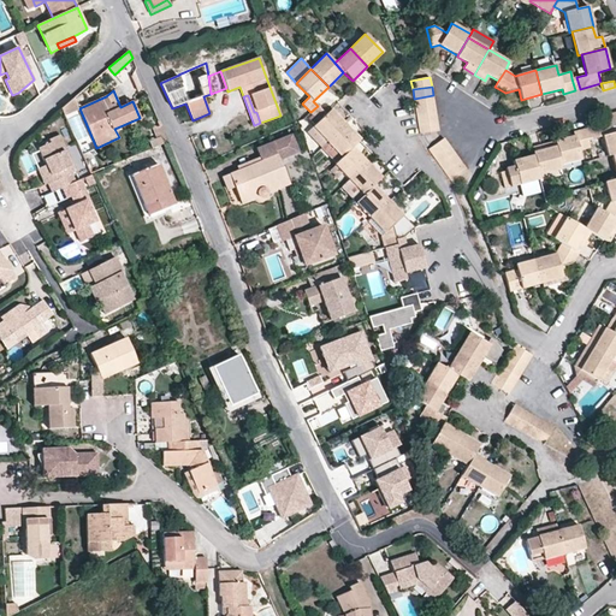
[(434,104),(433,95),(414,99),(415,107),(434,104)]
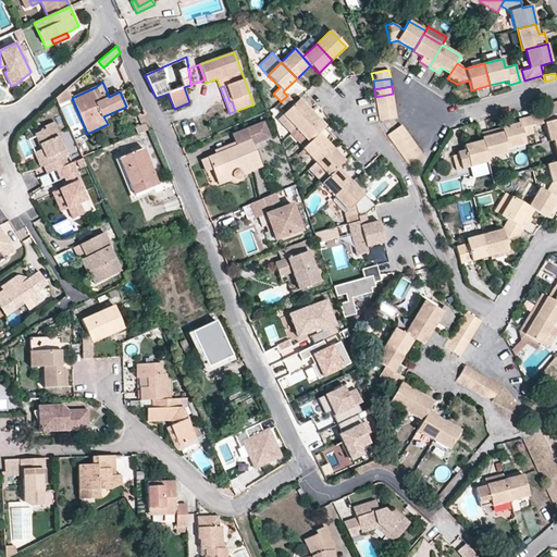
[(58,103),(72,98),(67,88),(56,98),(58,103)]
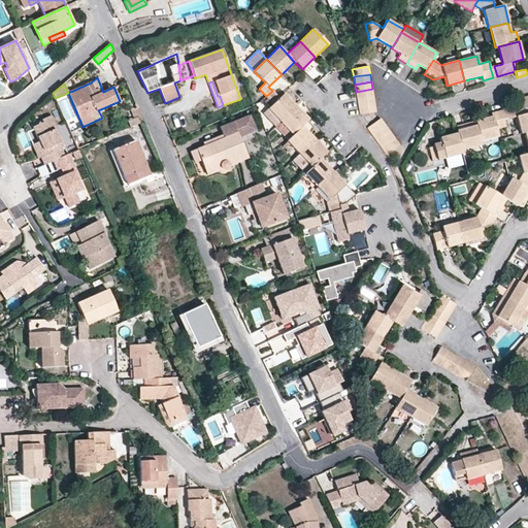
[(373,97),(372,89),(356,92),(357,100),(373,97)]
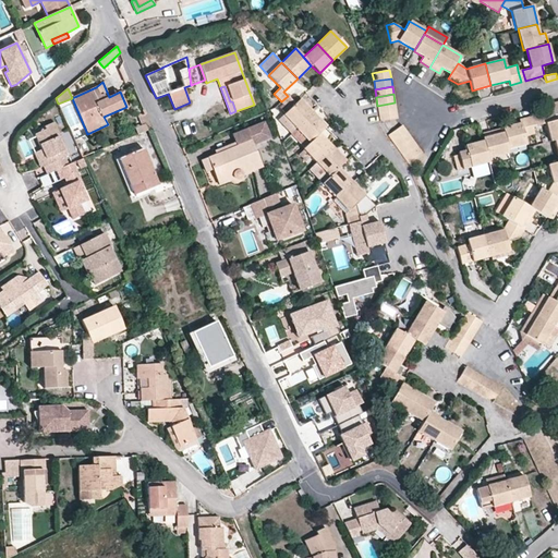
[(313,113),(300,99),(295,104),(288,96),(281,101),(282,104),(289,110),(286,112),(283,114),(296,129),(313,113)]
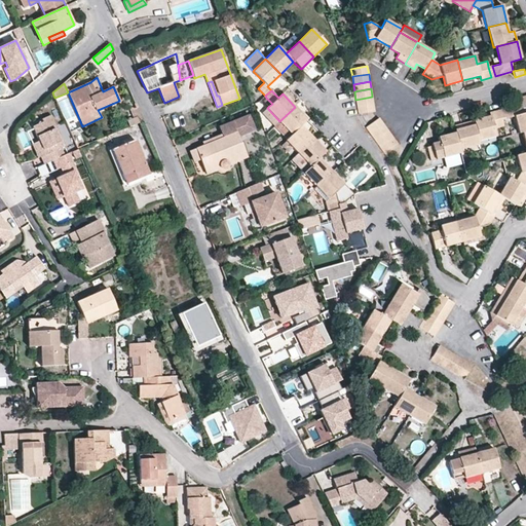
[(374,104),(372,97),(355,100),(358,107),(374,104)]
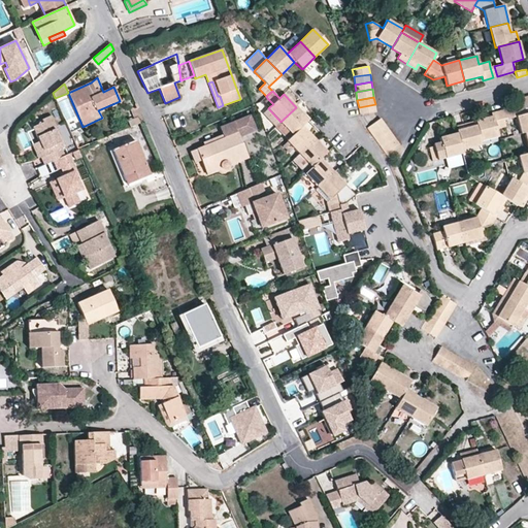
[(376,112),(375,104),(359,107),(360,114),(376,112)]
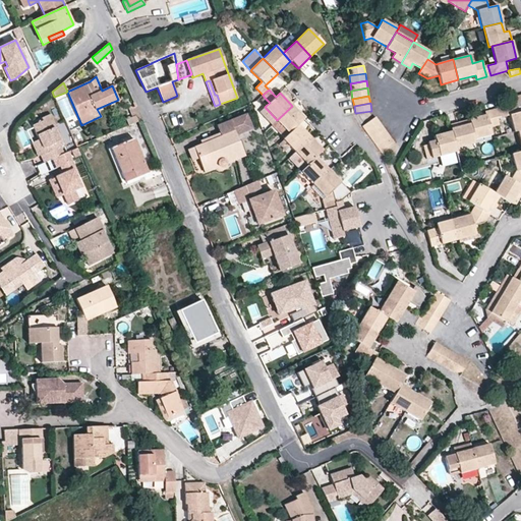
[(514,132),(517,131),(520,129),(520,111),(519,112),(517,103),(499,108),(501,118),(510,115),(514,132)]
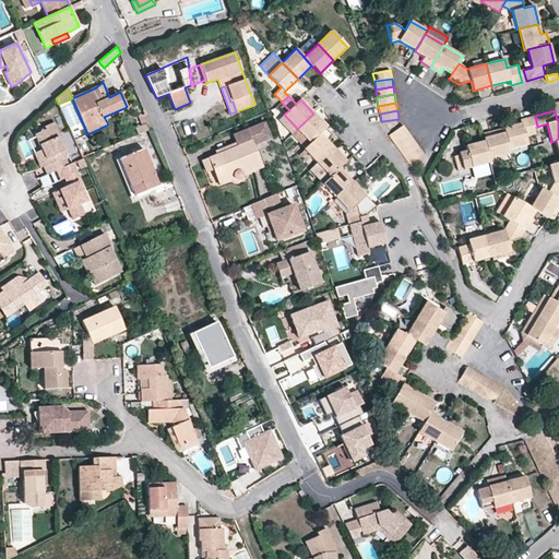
[(152,129),(145,114),(139,116),(142,126),(145,125),(147,130),(152,129)]
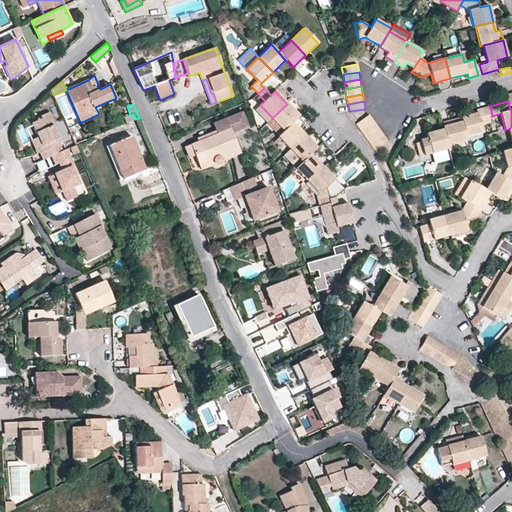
[(293,122),(299,116),(287,104),(272,118),(267,123),(279,136),(293,122)]
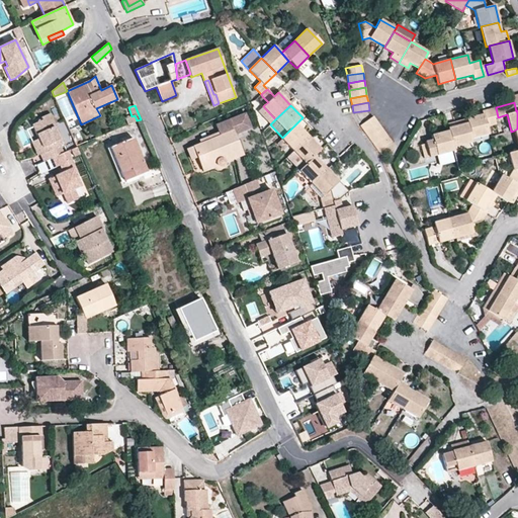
[(275,119),(263,106),(258,111),(270,124),(275,119)]
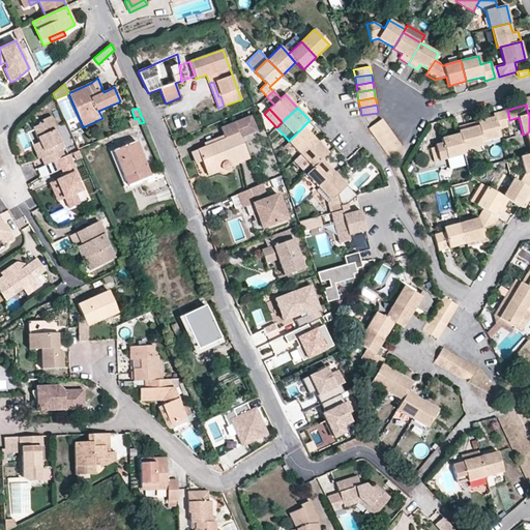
[(508,127),(506,120),(503,111),(494,113),(495,116),(477,121),(478,125),(482,142),(500,137),(498,129),(508,127)]
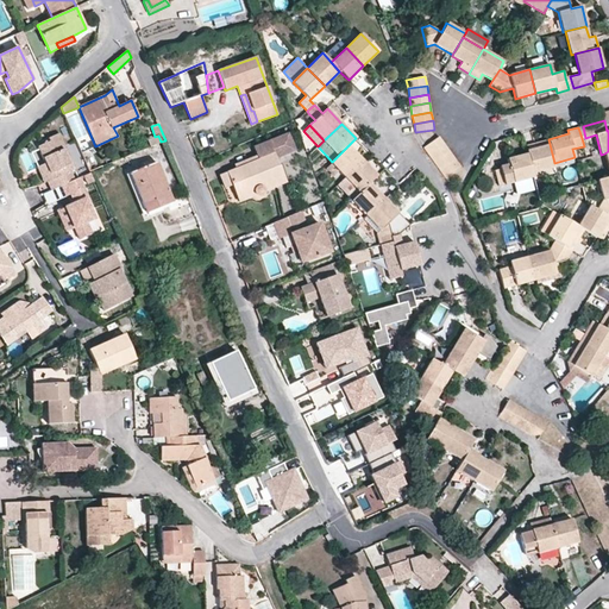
[(51,189),(61,186),(74,180),(70,171),(75,169),(58,133),(48,138),(49,140),(38,146),(45,163),(52,180),(48,182),(51,189)]
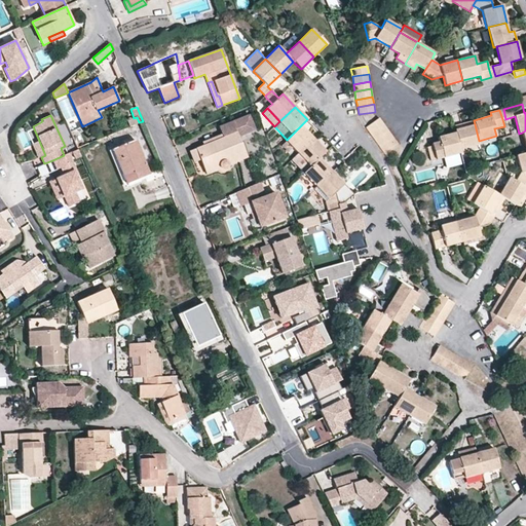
[(247,157),(238,137),(255,129),(249,115),(219,127),(222,135),(223,138),(203,146),(196,149),(200,159),(204,170),(218,163),(220,167),(221,168),(222,168),(224,170),(226,168),(227,167),(227,164),(247,157)]
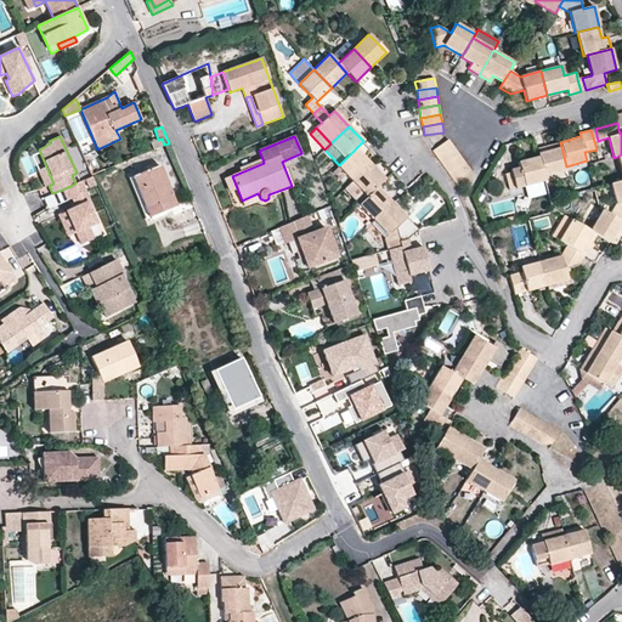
[(164,145),(162,139),(158,140),(151,143),(153,150),(164,145)]
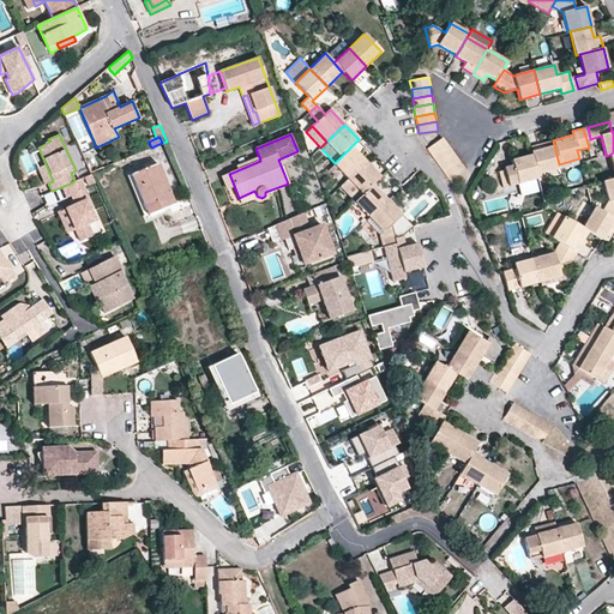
[(432,156),(447,145),(443,138),(427,149),(432,156)]
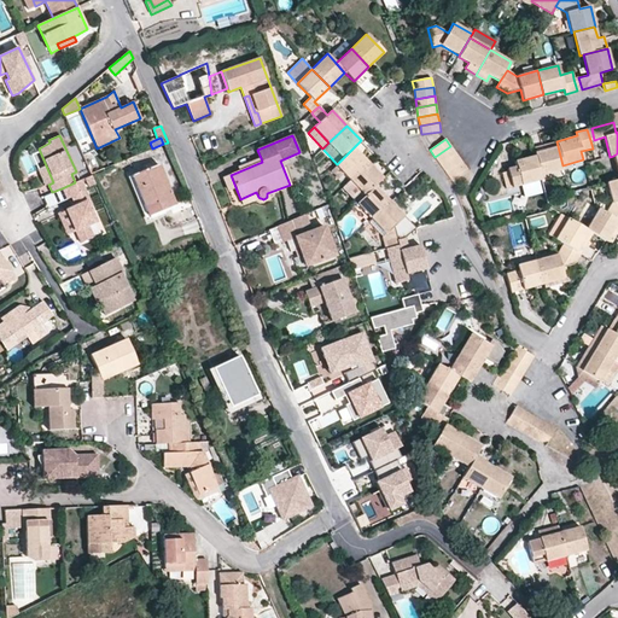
[(563,165),(558,146),(547,150),(544,144),(532,147),(535,156),(540,175),(564,169),(563,165)]
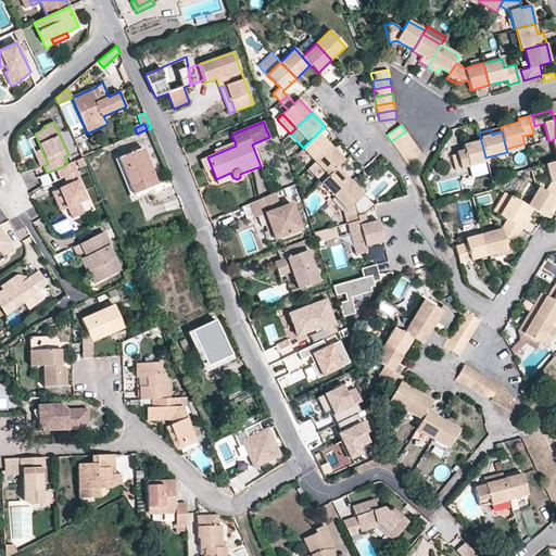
[(396,148),(411,138),(405,131),(391,141),(396,148)]
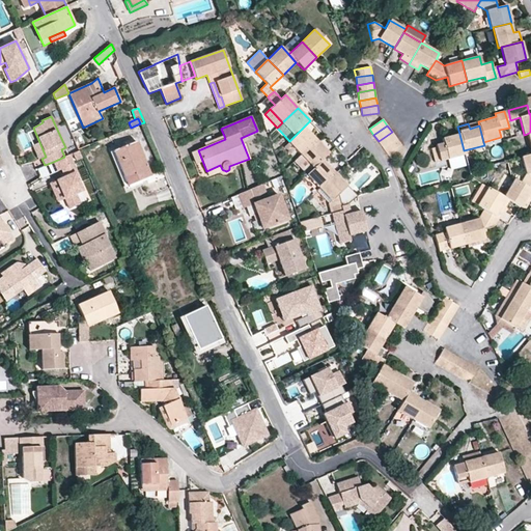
[(288,142),(296,149),(301,155),(316,140),(304,127),(289,141),(288,142)]
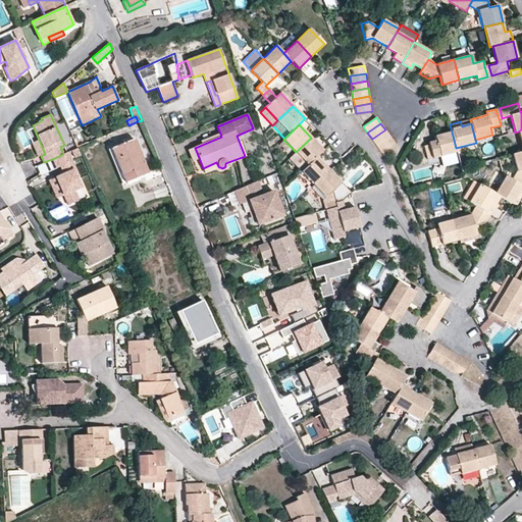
[(376,145),(389,136),(385,129),(372,139),(376,145)]
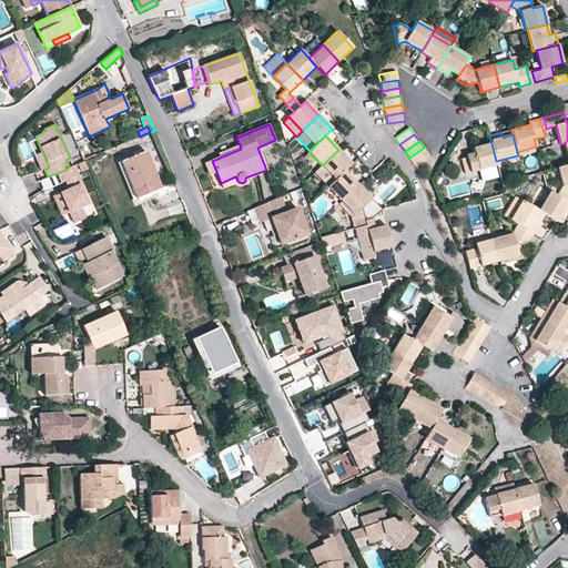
[(496,161),(492,143),(473,149),(474,153),(466,155),(466,158),(462,159),(465,173),(479,170),(495,165),(497,165),(496,161)]
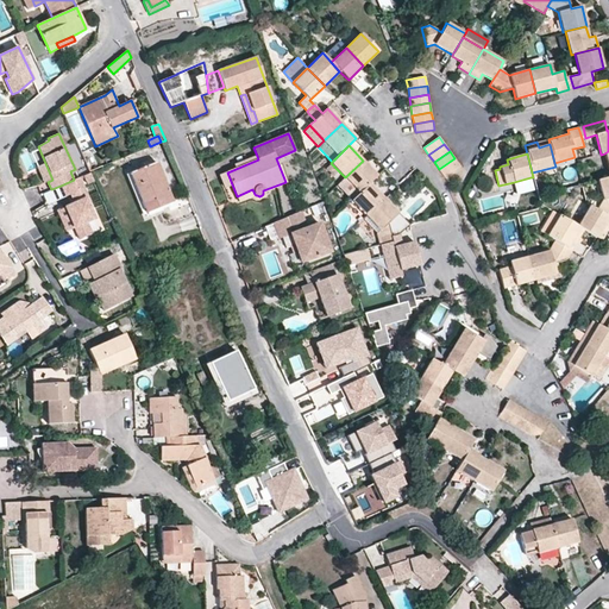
[(236,169),(258,159),(257,156),(234,165),(236,169)]
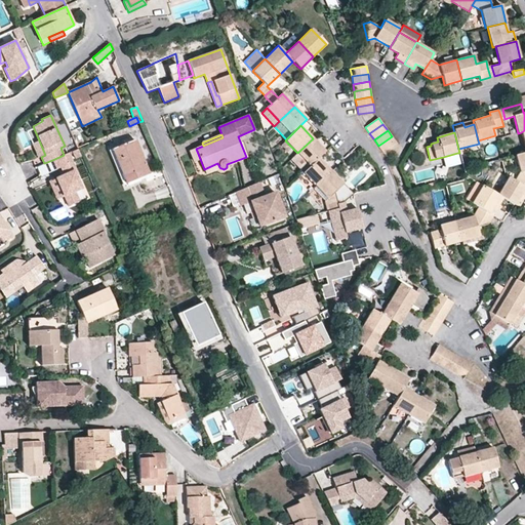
[(382,152),(397,143),(392,136),(378,146),(382,152)]
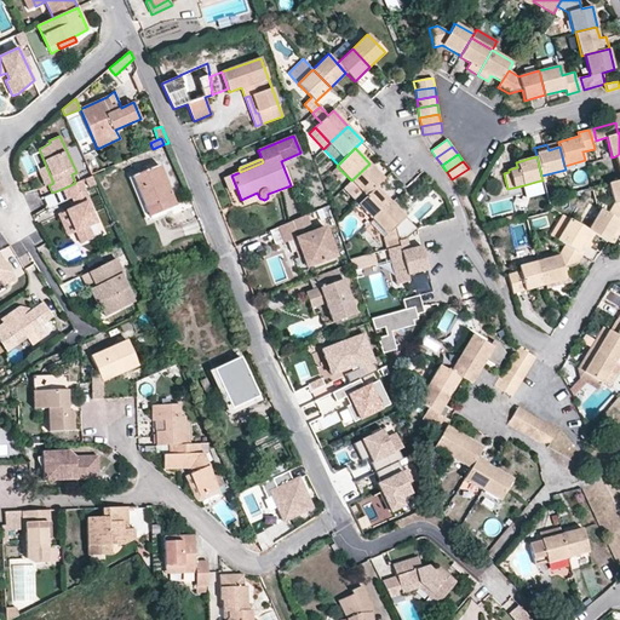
[(384,179),(369,164),(351,181),(344,189),(357,204),(375,187),(384,179)]
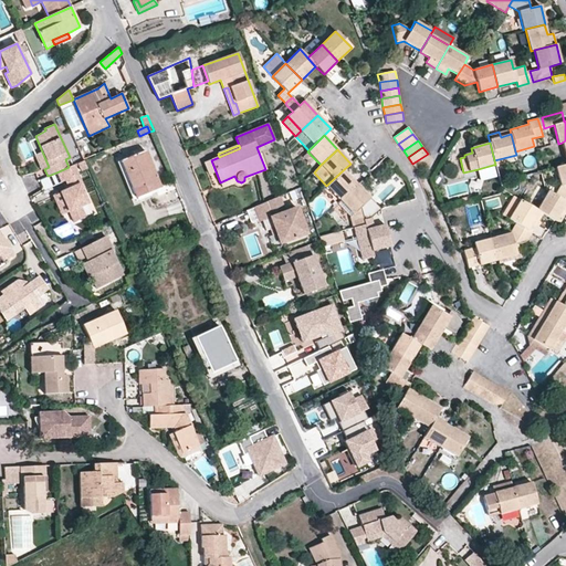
[(160,187),(145,150),(119,160),(135,198),(160,187)]
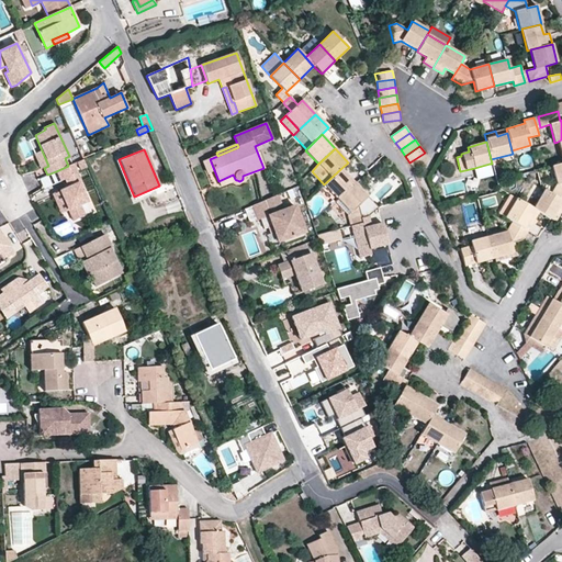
[(48,166),(42,150),(34,154),(41,169),(44,168),(48,166)]
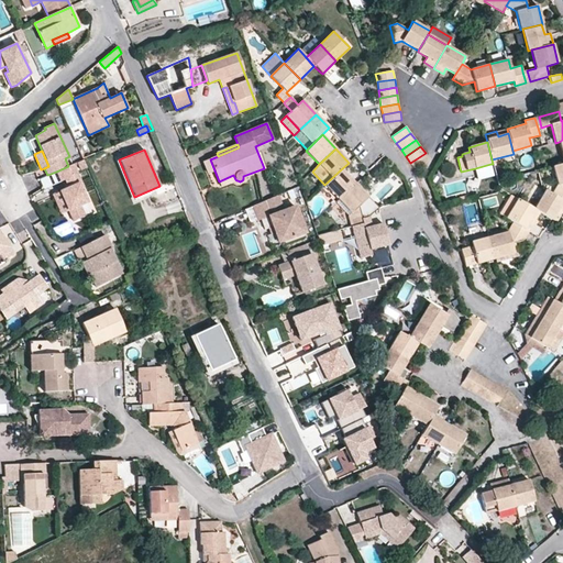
[(308,163),(313,158),(306,151),(301,156),(308,163)]
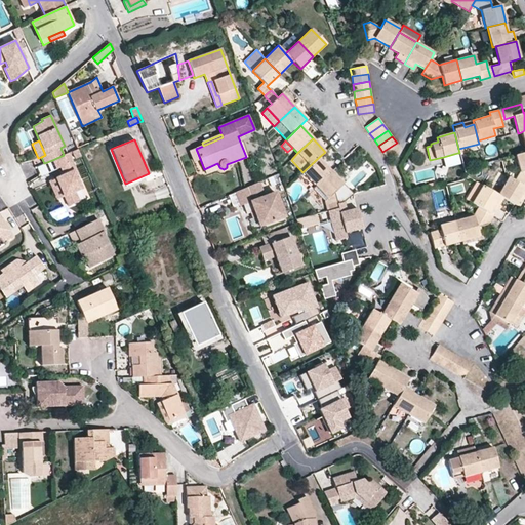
[(388,159),(401,149),(397,143),(382,152),(388,159)]
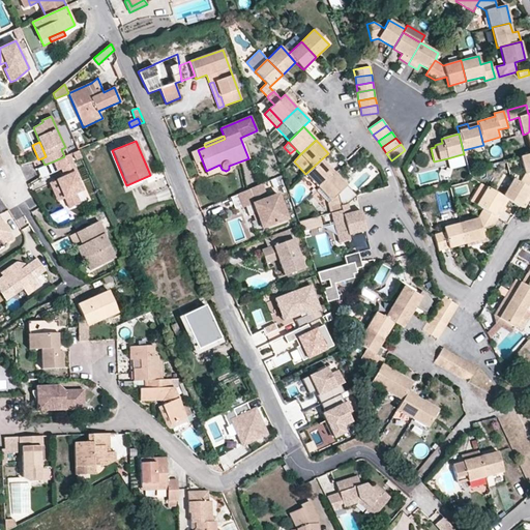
[(82,157),(79,150),(72,152),(77,160),(82,157)]
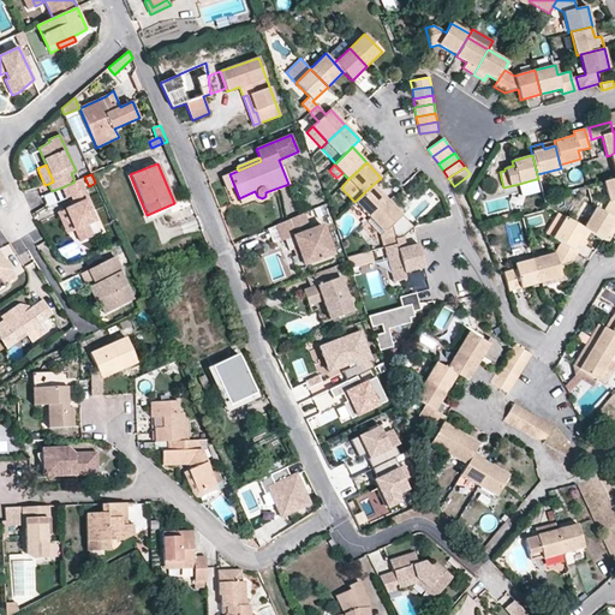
[(234,186),(230,174),(222,177),(227,189),(234,186)]
